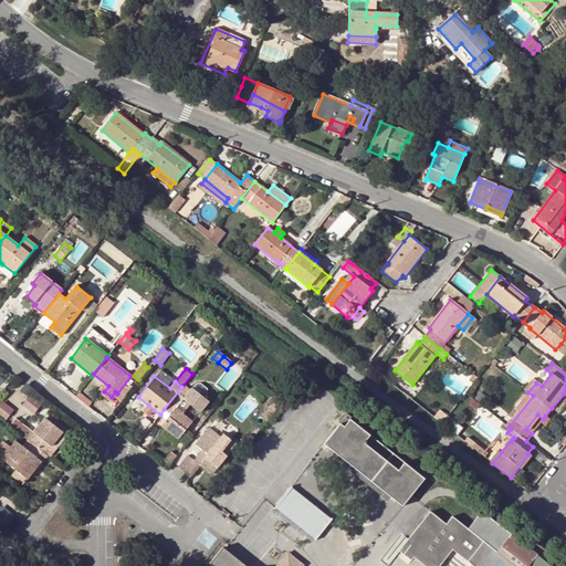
[(196,384),(192,389),(203,397),(207,392),(207,389),(200,384),(196,384)]
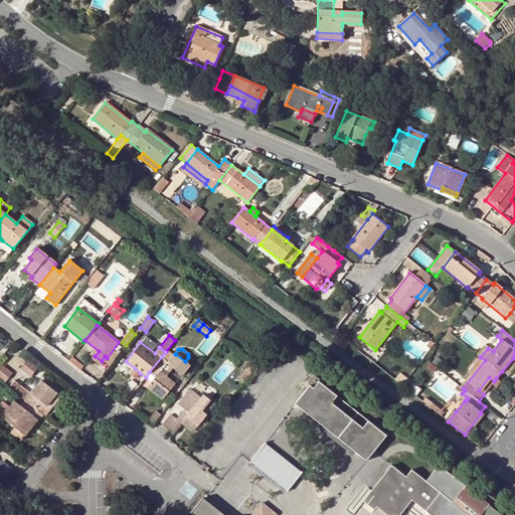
[(166,351),(165,352),(162,356),(168,361),(173,356),(166,351)]
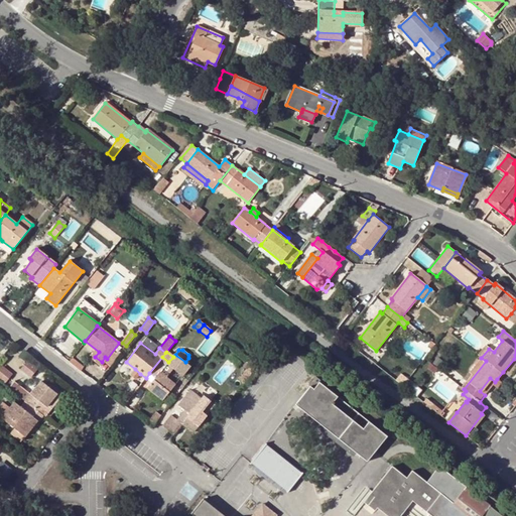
[(162,357),(149,373),(155,377),(147,388),(163,400),(169,392),(165,388),(171,380),(167,377),(173,369),(183,377),(191,366),(185,362),(175,355),(175,354),(173,357),(168,362),(162,357)]
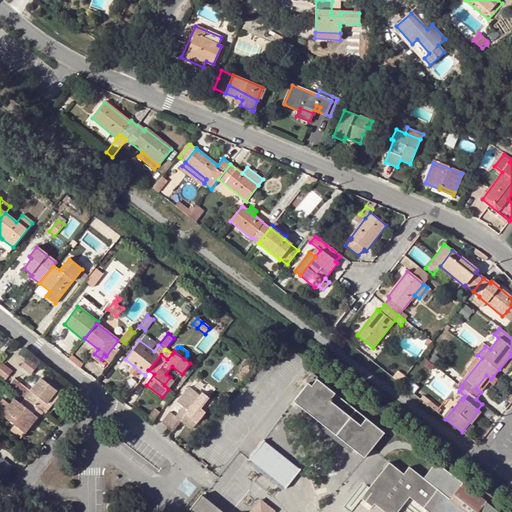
[(458,385),(460,386),(482,358),(477,355),(465,370),(468,372),(458,385)]
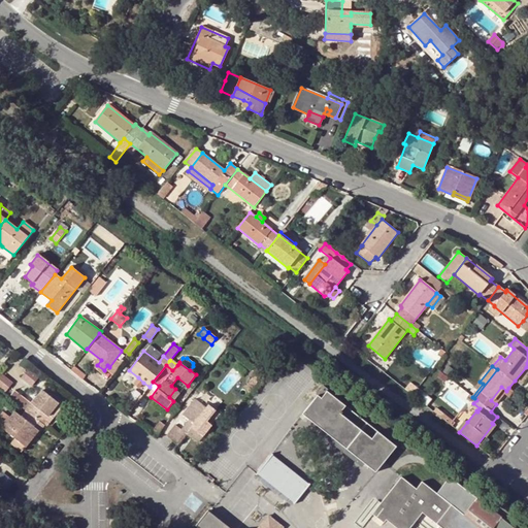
[(527,368),(526,367),(515,381),(519,384),(527,370),(527,368)]
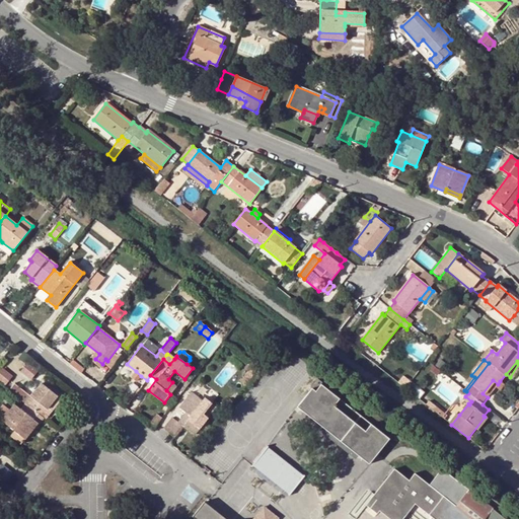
[(27,365),(22,373),(32,379),(36,372),(27,365)]
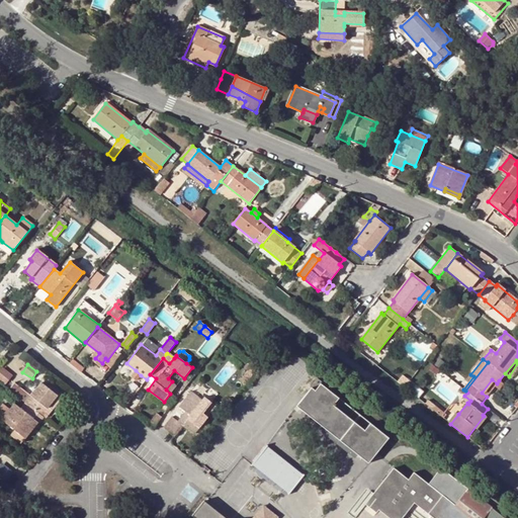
[(13,375),(3,367),(0,370),(0,379),(6,384),(13,375)]
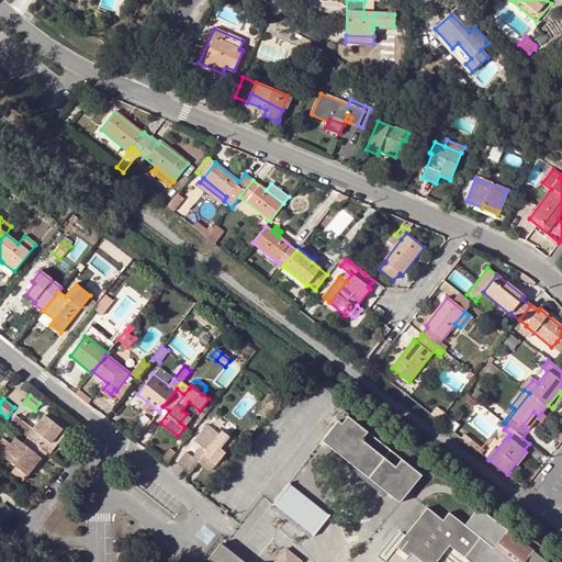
[(153,407),(147,402),(142,408),(148,413),(153,407)]
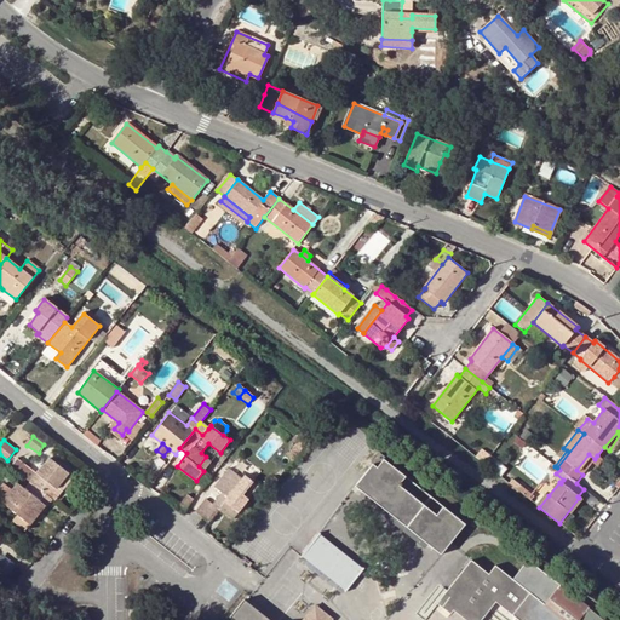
[(373,465),(355,486),(441,554),(464,524),(384,460),(386,457),(380,453),(371,463),(373,465)]
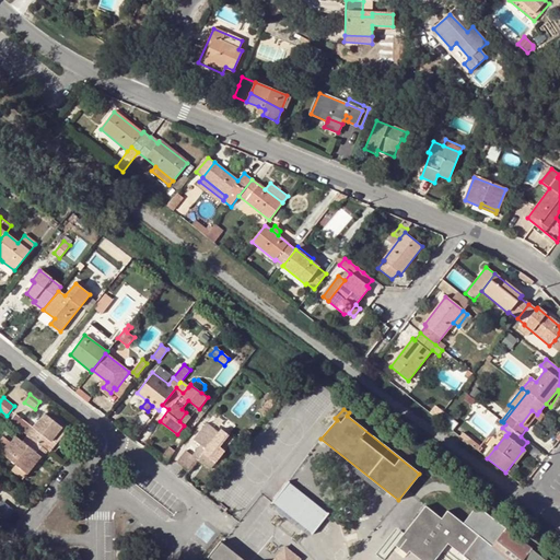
[(544,416),(539,411),(537,415),(532,410),(521,424),(526,429),(534,418),(538,422),(544,416)]
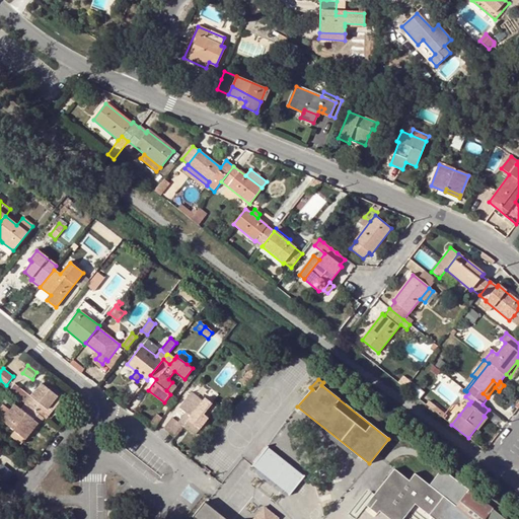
[(10,411),(2,420),(15,431),(24,438),(38,423),(40,424),(45,418),(47,420),(62,399),(57,395),(41,384),(36,390),(35,389),(29,396),(24,402),(20,409),(14,404),(10,411)]
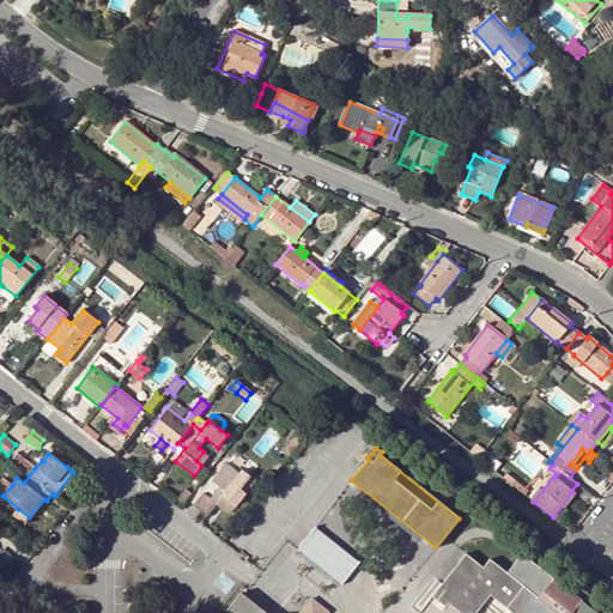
[(17,454),(11,461),(29,475),(35,468),(17,454)]
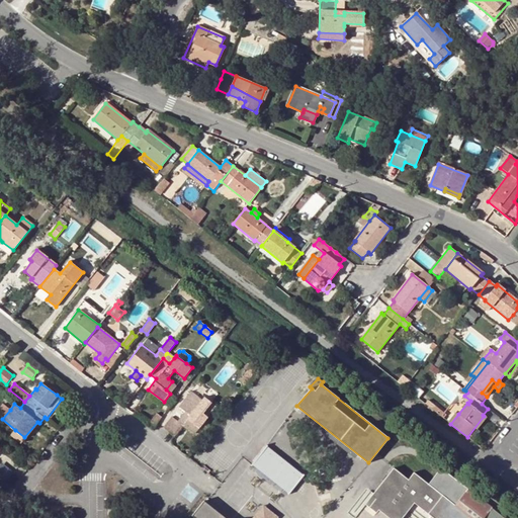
[(210,390),(204,397),(210,402),(217,395),(210,390)]
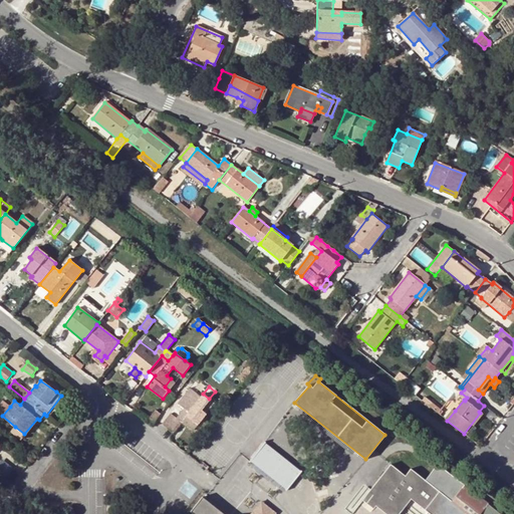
[(184,408),(178,415),(187,422),(190,418),(198,424),(207,414),(201,410),(209,399),(203,394),(201,397),(190,388),(178,404),(184,408)]
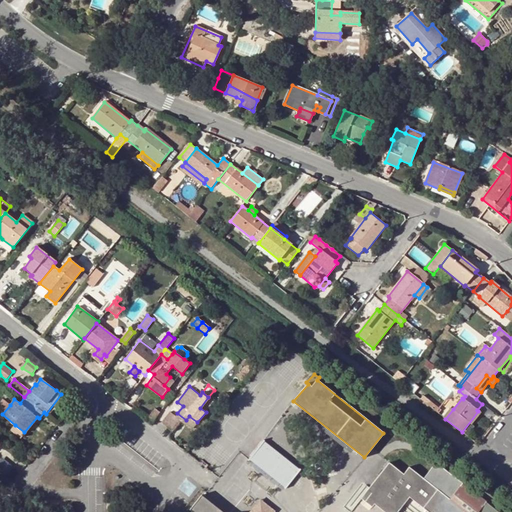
[(129,387),(124,392),(128,397),(133,390),(129,387)]
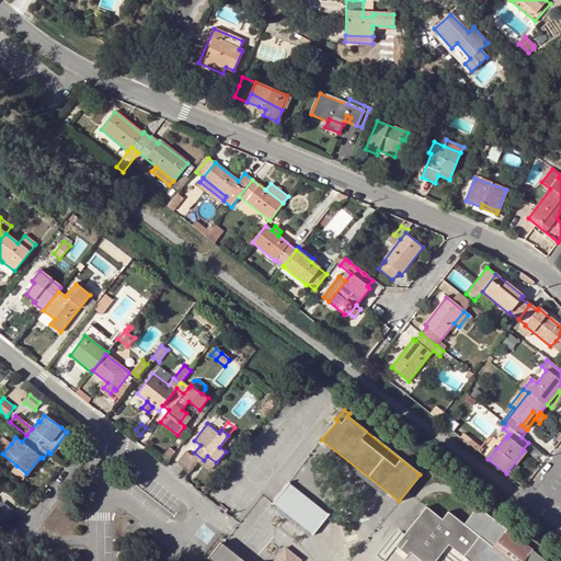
[(0,439),(0,451),(2,454),(11,444),(2,436),(0,439)]
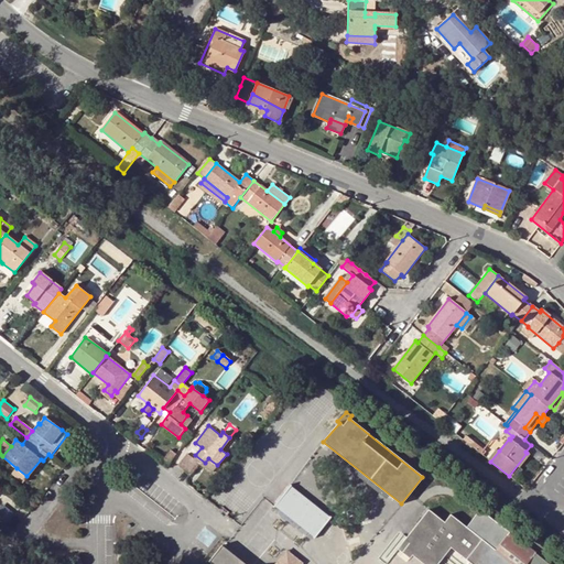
[(488,461),(490,462),(499,451),(497,449),(488,461)]
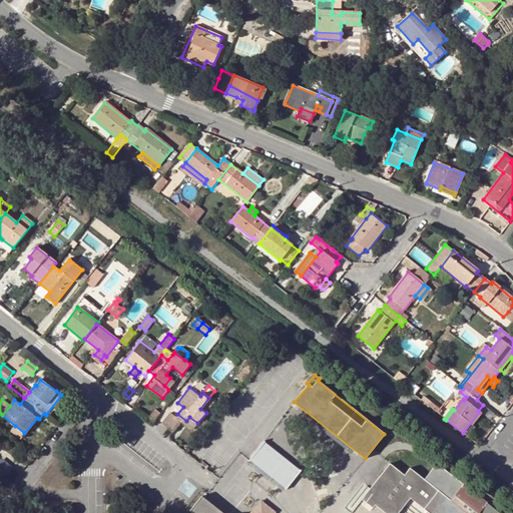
[(160,414),(155,410),(146,420),(152,424),(160,414)]
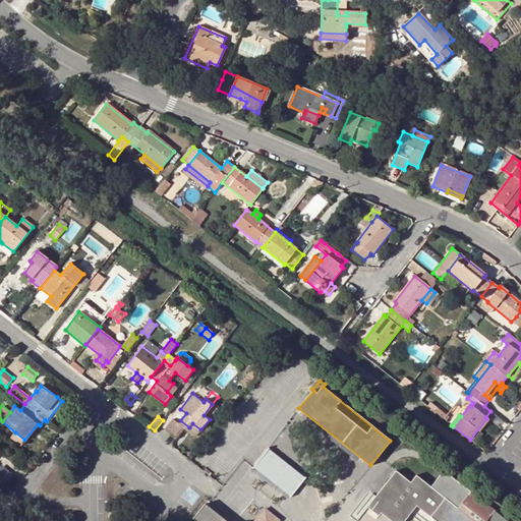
[(470,440),(472,442),(489,420),(486,418),(470,440)]
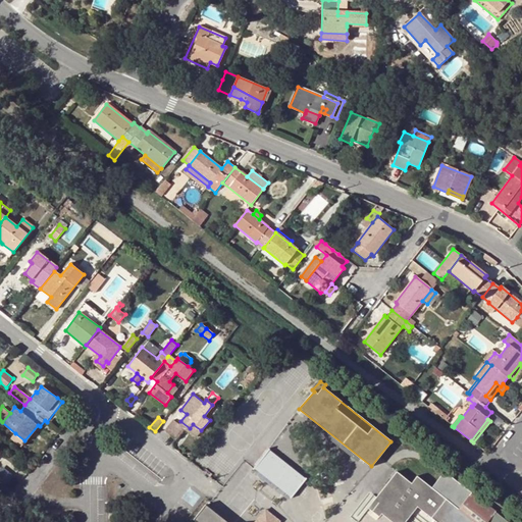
[(184,428),(178,424),(173,420),(164,430),(175,439),(184,428)]
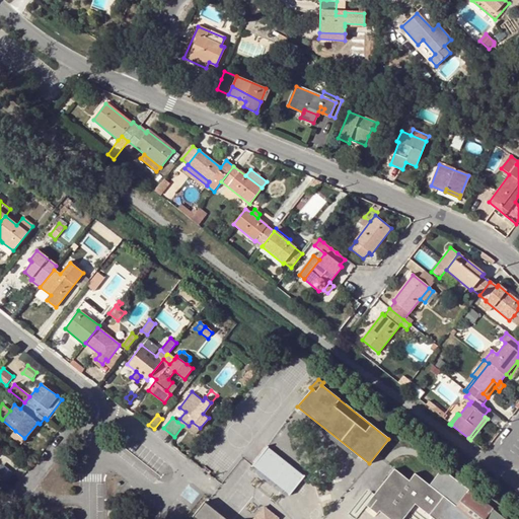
[(179,419),(177,422),(182,426),(195,435),(200,428),(192,422),(189,426),(179,419)]
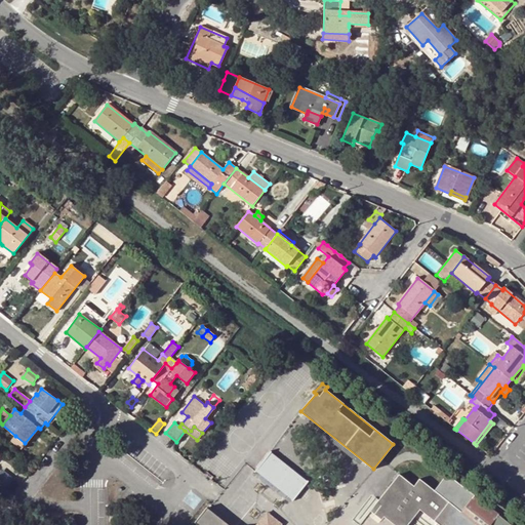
[(25,443),(15,436),(11,440),(21,448),(25,443)]
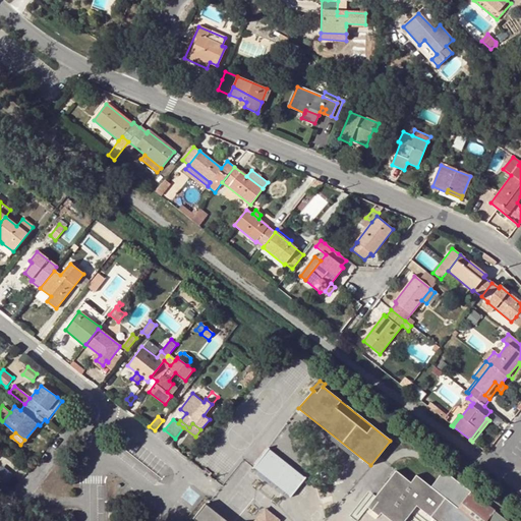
[(267,450),(254,466),(290,495),(304,478),(267,450)]
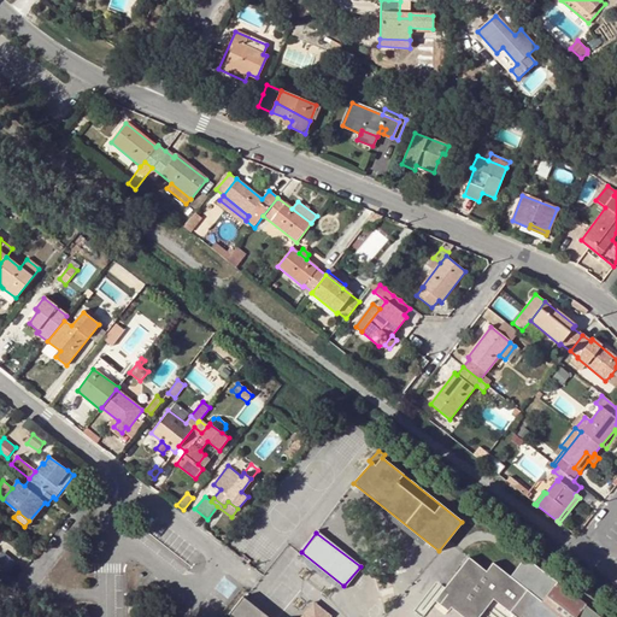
[(469,558),(445,587),(451,591),(447,595),(454,603),(451,606),(464,616),(477,616),(493,598),(516,616),(601,616),(526,557),(510,576),(493,563),(486,570),(469,558)]
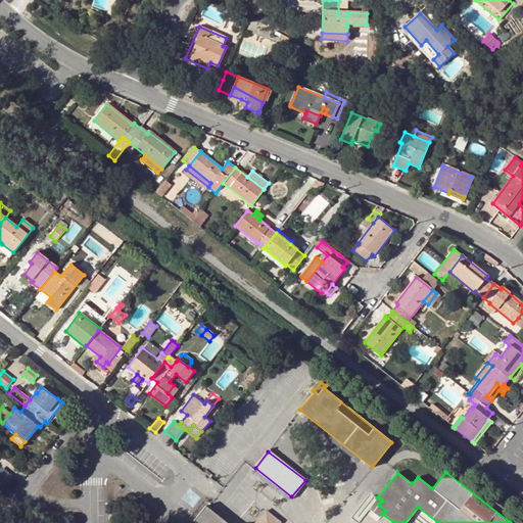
[(382,501),(377,497),(369,509),(380,517),(382,514),(385,511),(379,505),(382,501)]
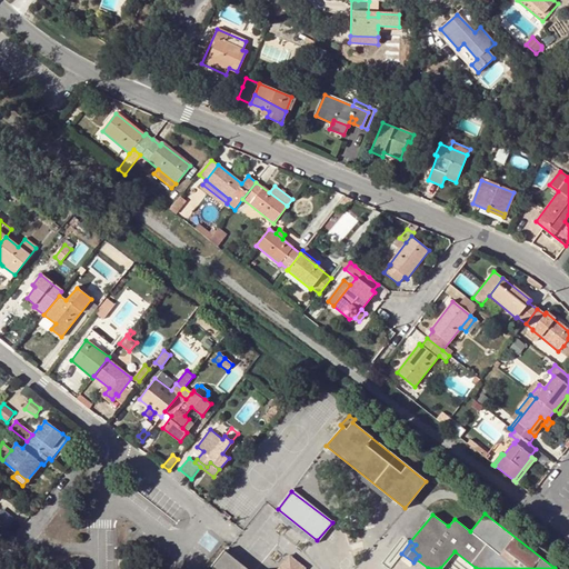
[(250,568),(222,546),(209,561),(217,568),(262,568),(263,568),(256,568),(250,568)]
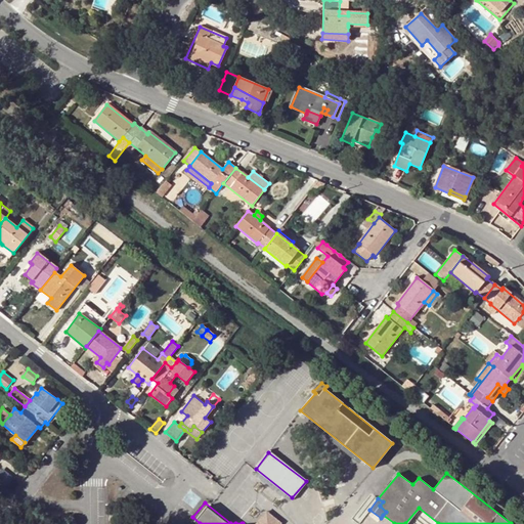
[(276,523),(281,519),(265,506),(251,522),(253,523),(276,523)]
